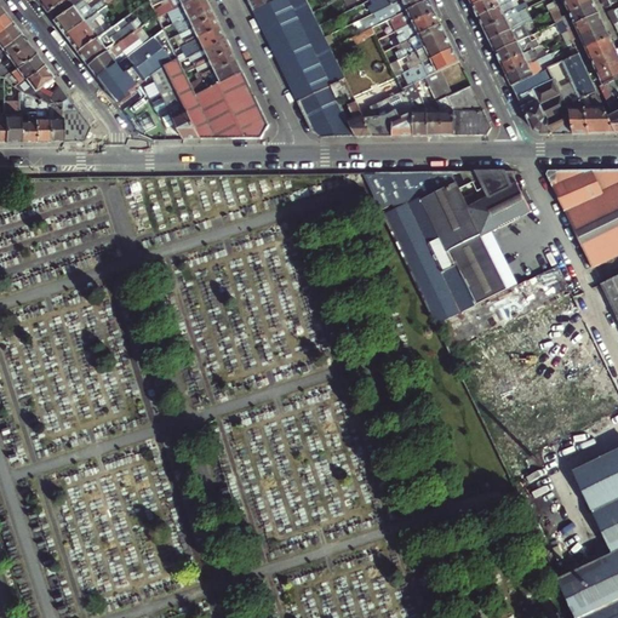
[(39,0),(47,11),(61,0),(67,9),(73,4),(76,0),(39,0)]
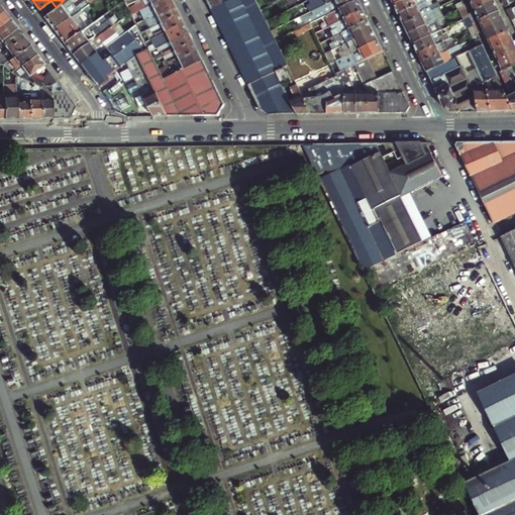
[(55,28),(81,8),(87,3),(85,0),(83,0),(67,11),(61,3),(56,7),(44,15),(55,28)]
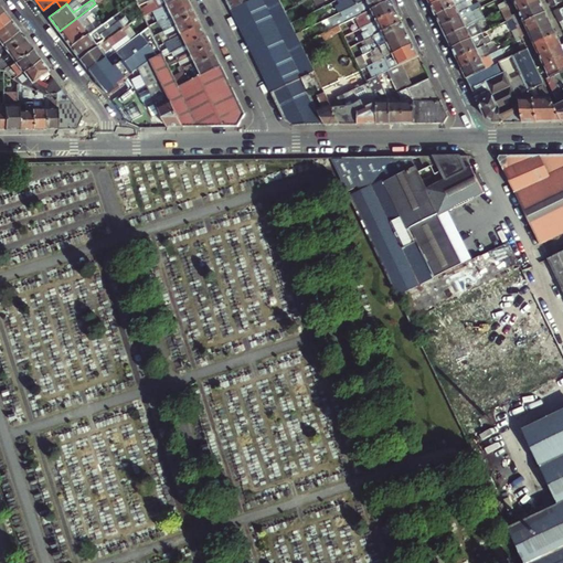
[(157,7),(170,0),(152,0),(148,2),(149,3),(139,8),(140,10),(142,13),(152,9),(157,7)]
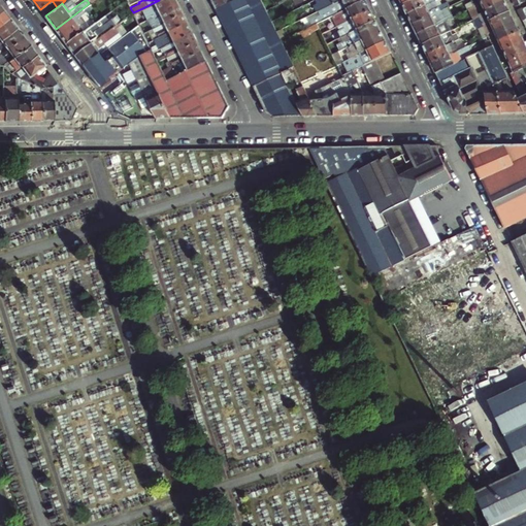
[(146,18),(177,2),(175,0),(159,0),(146,6),(149,10),(143,12),(146,18)]
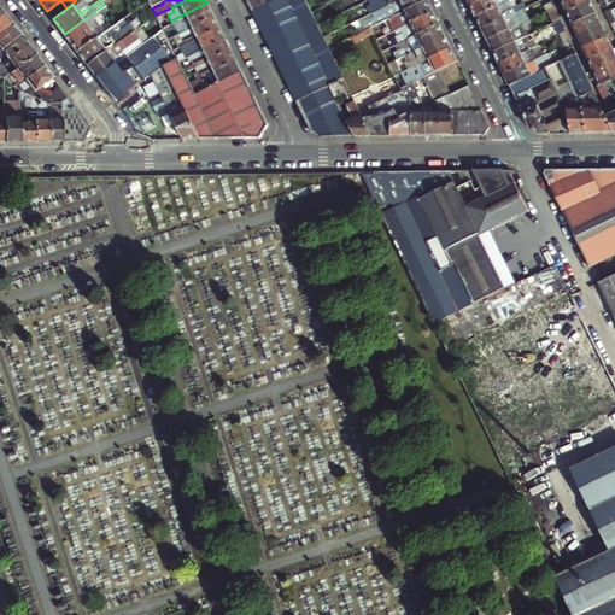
[(345,119),(339,107),(334,99),(327,83),(341,76),(329,51),(327,46),(321,35),(315,23),(304,0),(268,0),(251,9),(309,129),(317,135),(352,134),(345,119)]
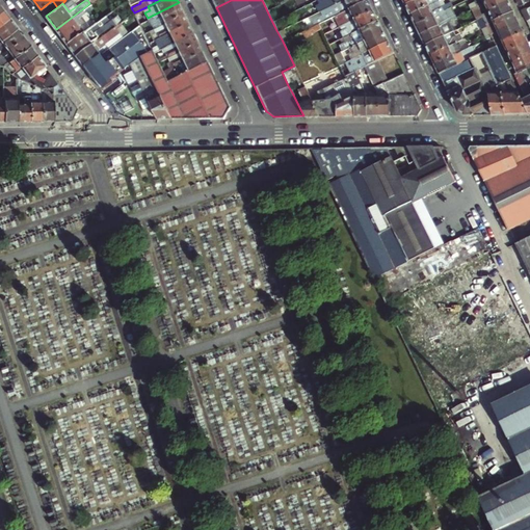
[(313,0),(318,10),(338,0),(313,0)]
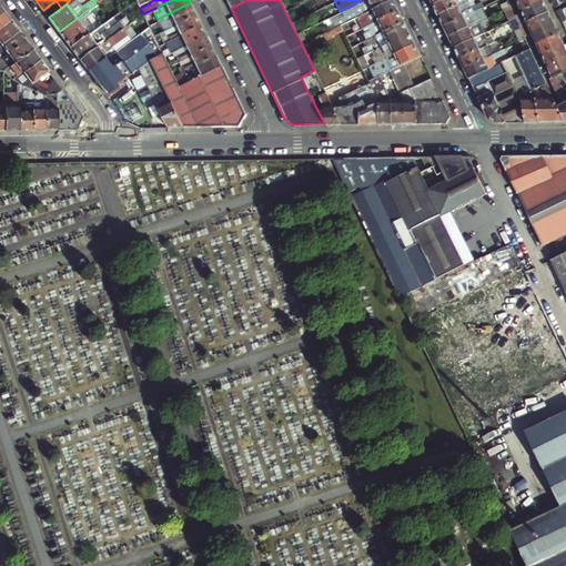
[(363,12),(386,0),(361,0),(340,11),(339,11),(341,17),(343,16),(361,8),(363,12)]
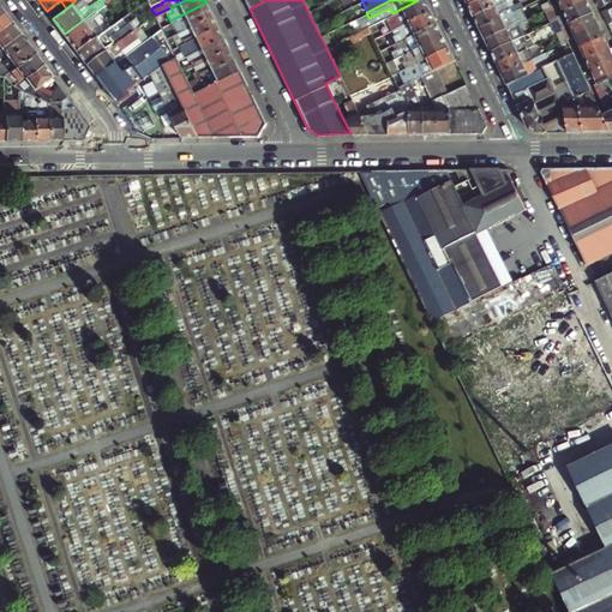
[(396,28),(430,11),(425,0),(418,0),(393,13),(387,16),(389,22),(376,28),(379,35),(396,28)]
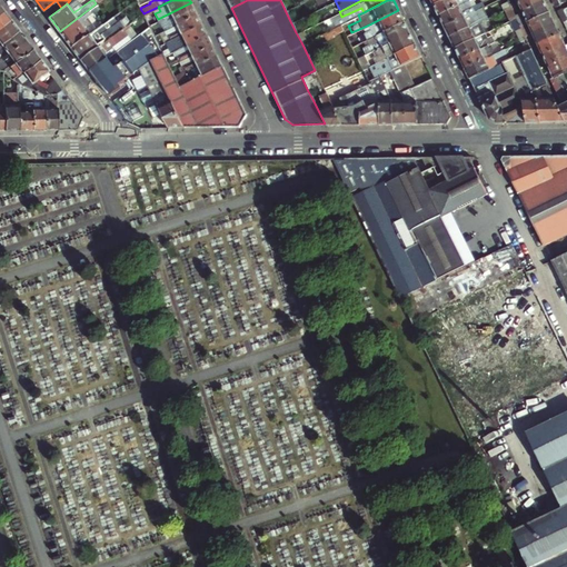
[(437,0),(431,3),(437,13),(465,0),(437,0)]
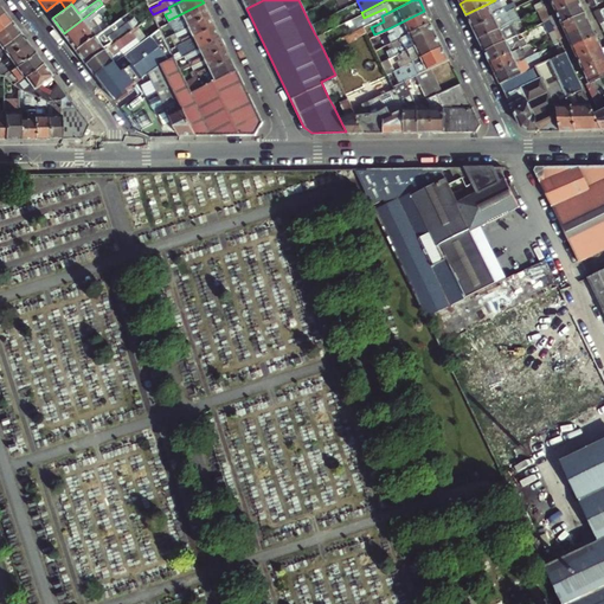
[(495,0),(466,14),(471,26),(503,11),(498,0),(495,0)]
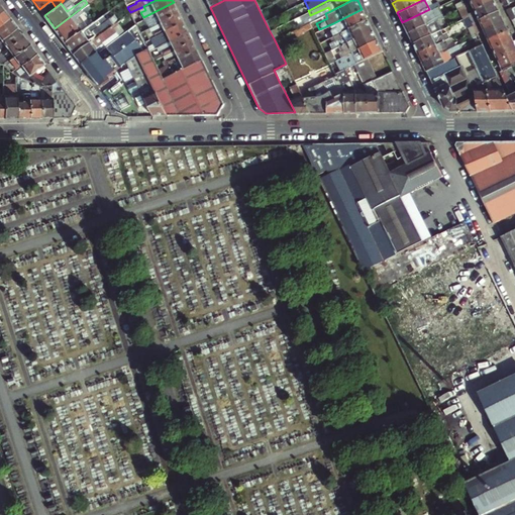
[(469,0),(473,9),(493,0),(469,0)]
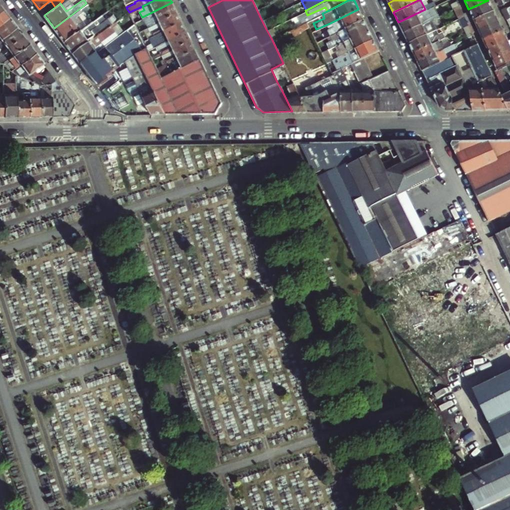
[(468,9),(472,19),(493,9),(488,0),(468,9)]
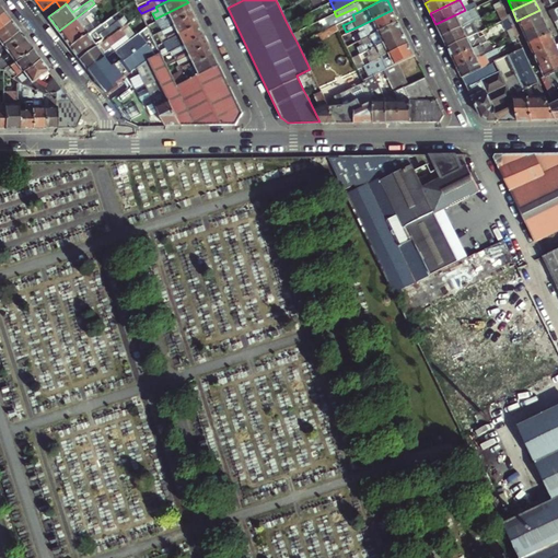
[(193,12),(188,2),(155,19),(160,28),(193,12)]
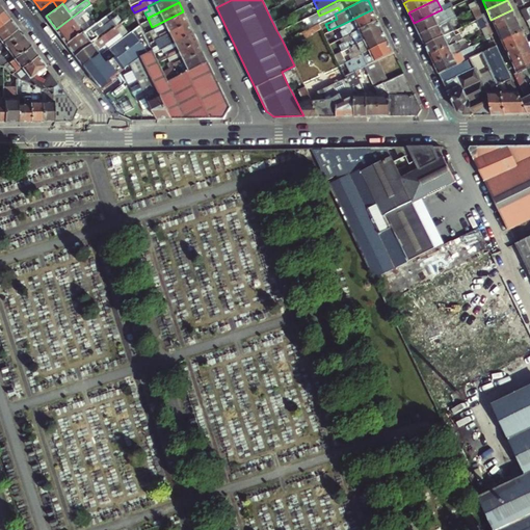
[(121,9),(125,16),(132,9),(131,7),(129,3),(121,9)]
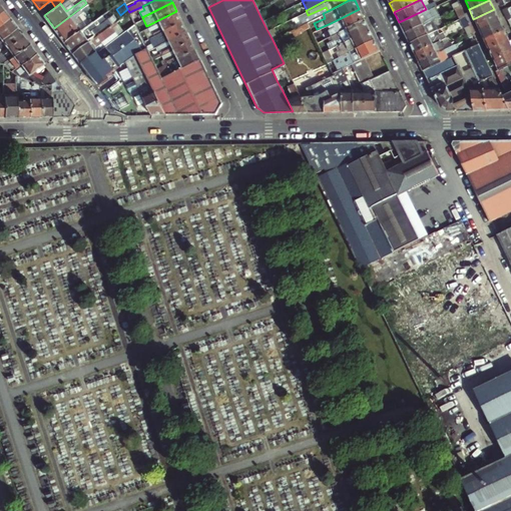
[(426,9),(399,22),(404,32),(431,19),(439,15),(434,5),(426,9)]
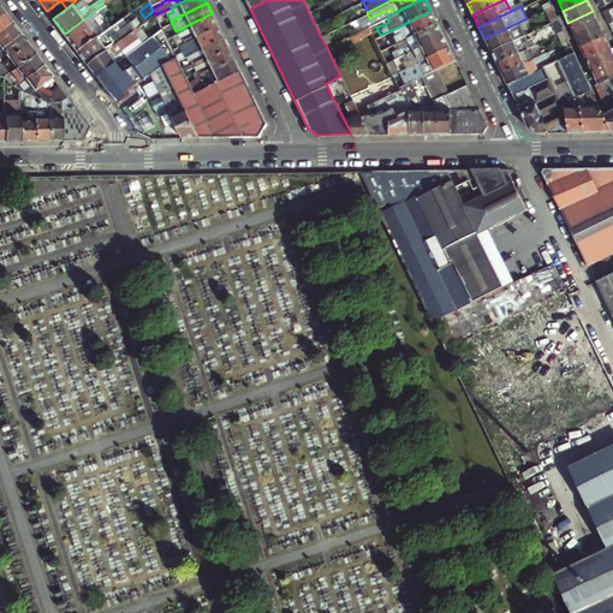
[(606,9),(606,7),(601,10),(607,22),(612,19),(606,9)]
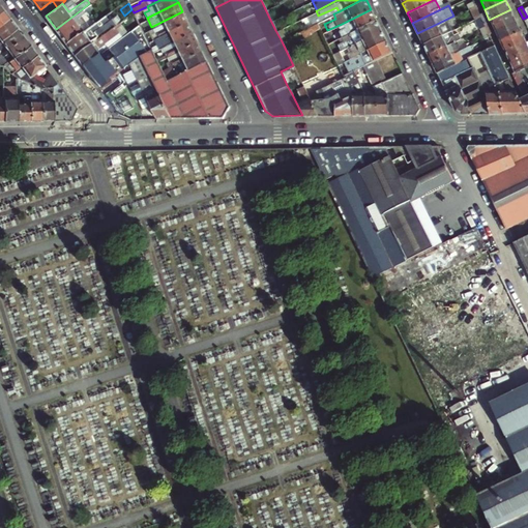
[(333,13),(339,11),(336,7),(320,15),(322,19),(333,13)]
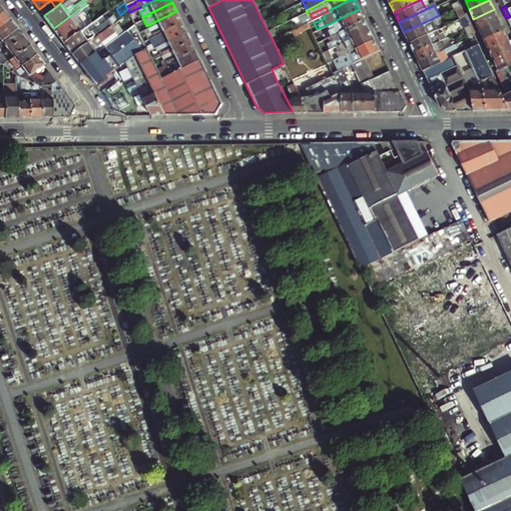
[(82,10),(80,8),(54,28),(64,41),(79,29),(74,23),(75,18),(74,16),(82,10)]
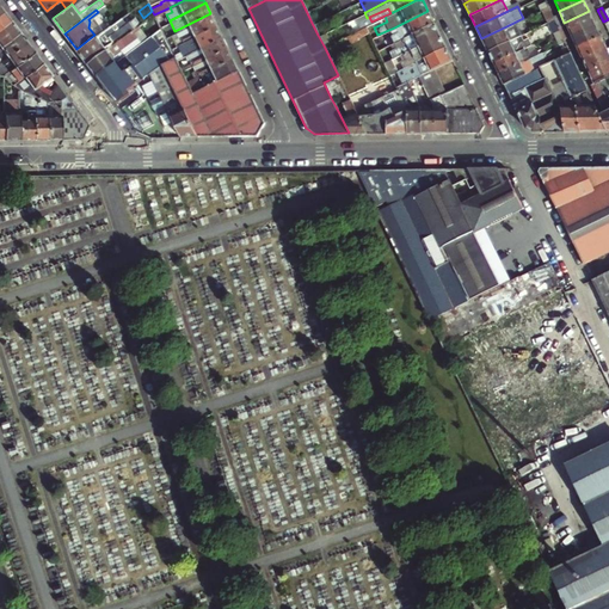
[(434,22),(428,11),(394,28),(398,32),(380,41),(383,47),(394,42),(404,37),(434,22)]
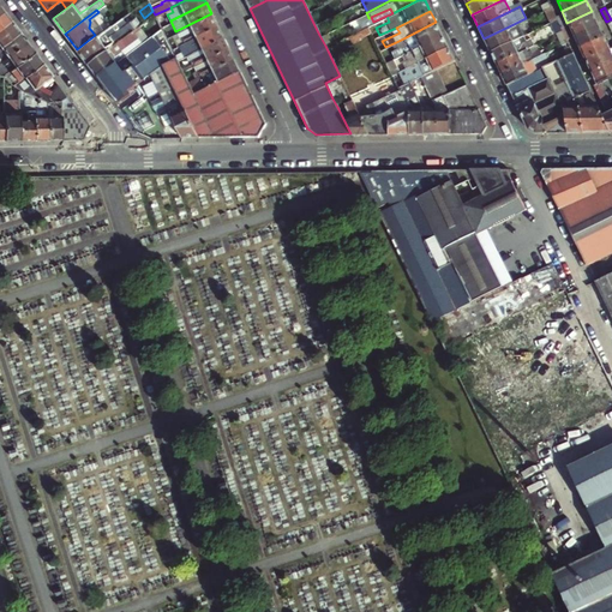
[(567,23),(573,35),(597,23),(592,11),(567,23)]
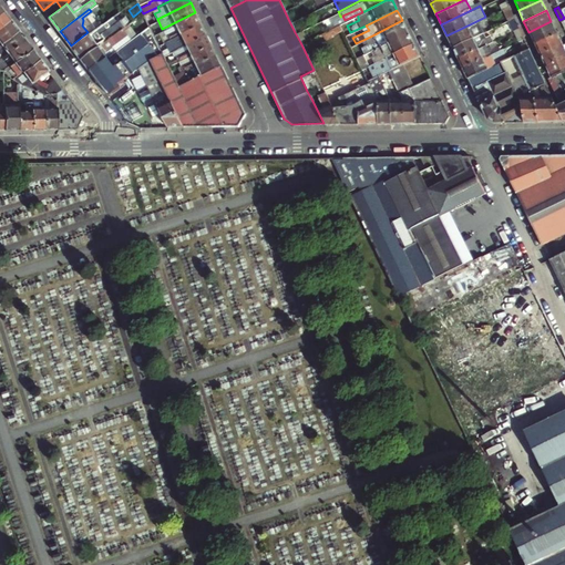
[(92,14),(91,11),(82,18),(83,20),(82,26),(88,32),(93,29),(86,19),(92,14)]
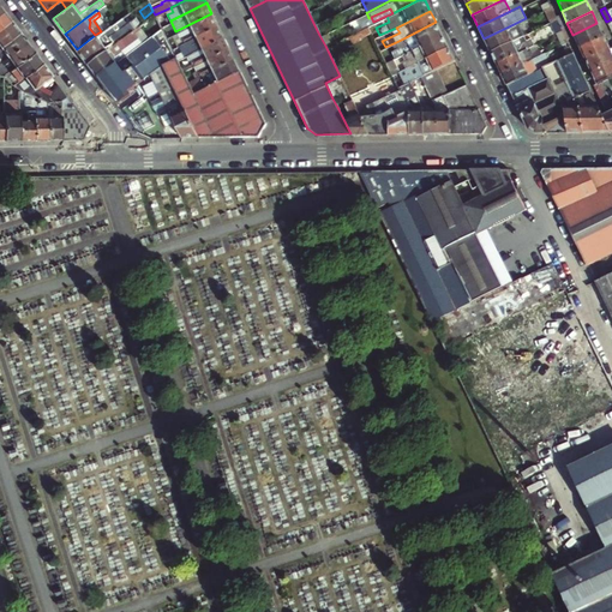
[(564,24),(558,12),(555,15),(556,18),(559,27),(564,24)]
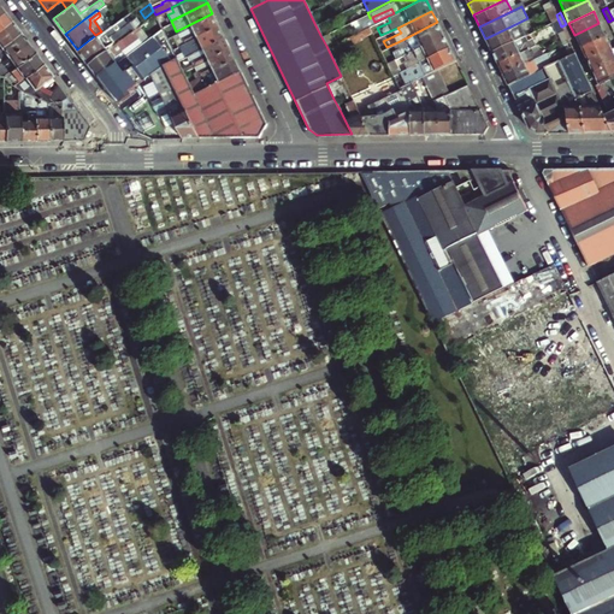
[(218,25),(212,13),(176,31),(182,42),(218,25)]
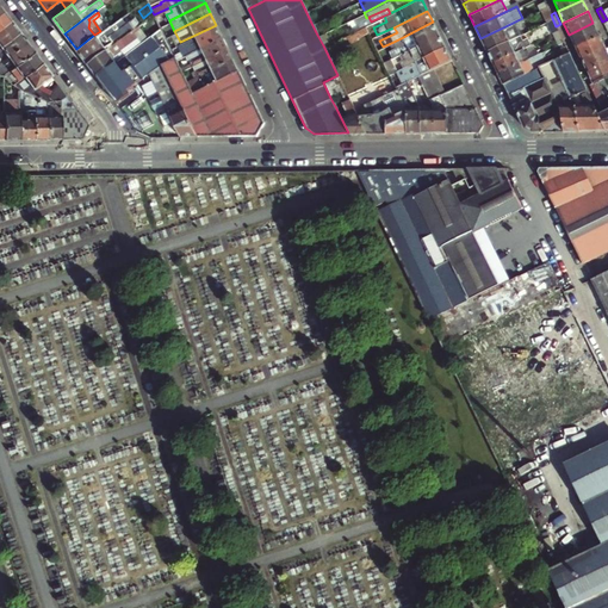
[(86,62),(130,28),(137,22),(132,16),(107,35),(103,29),(100,31),(94,35),(76,49),(86,62)]
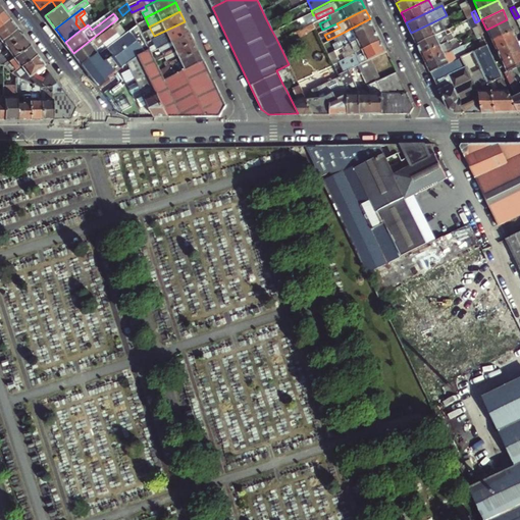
[(472,15),(466,18),(471,28),(477,26),(475,22),(472,15)]
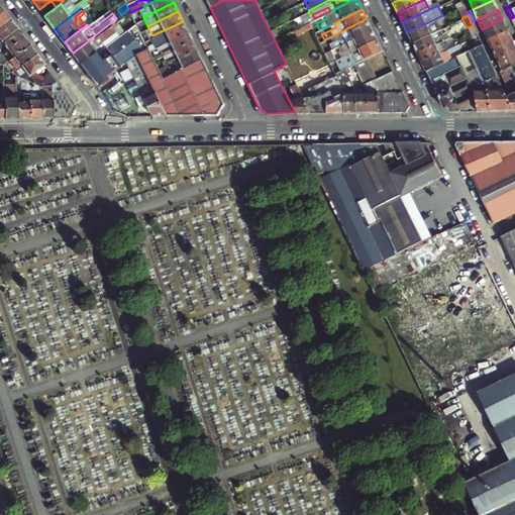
[(15,26),(7,16),(0,21),(0,37),(15,26)]
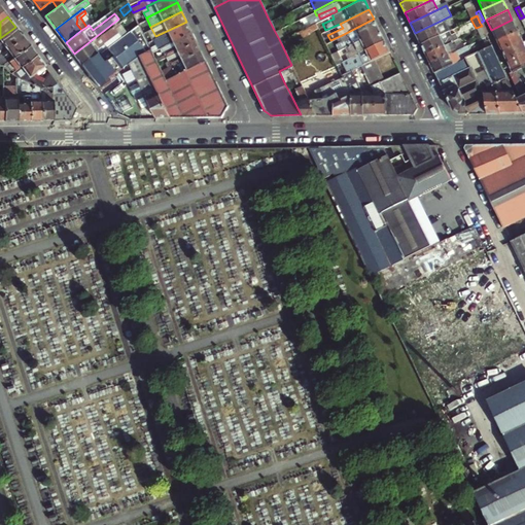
[(351,42),(379,29),(374,19),(348,32),(350,36),(342,40),(335,43),(338,49),(351,42)]
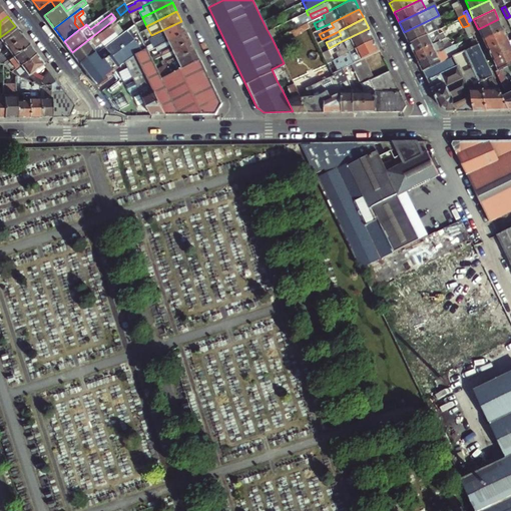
[(404,32),(409,42),(433,30),(436,29),(431,19),(404,32)]
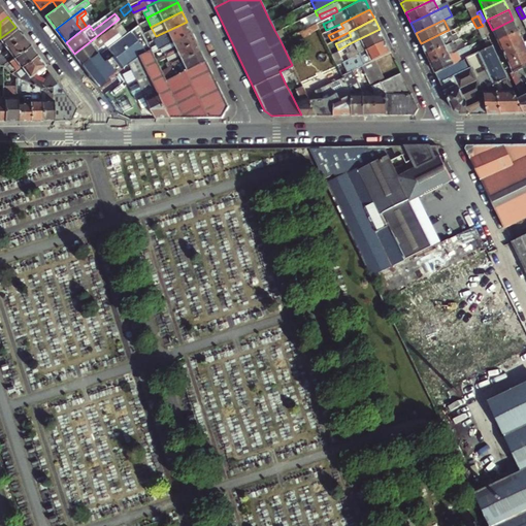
[(513,20),(492,30),(497,40),(518,30),(513,20)]
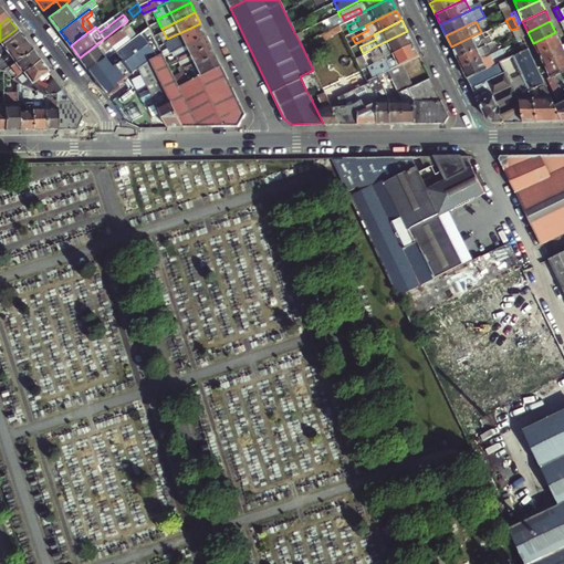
[(116,82),(137,66),(148,59),(162,52),(157,43),(147,23),(115,48),(98,60),(105,66),(93,75),(105,92),(117,82),(116,82)]
